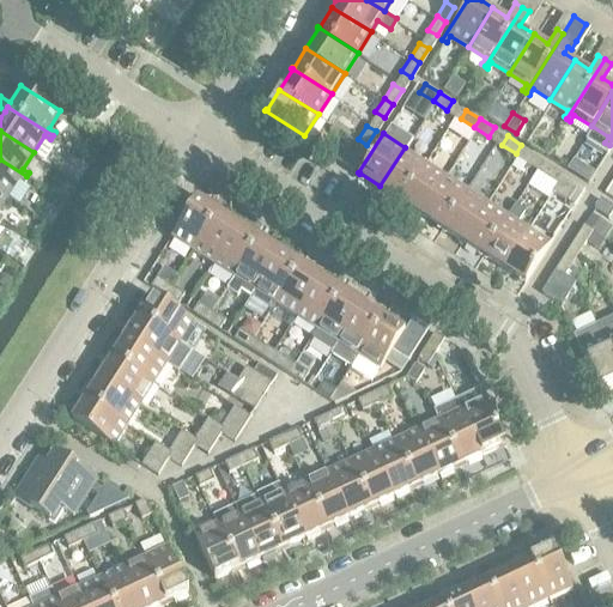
[(358,159),(366,145),(358,139),(349,153),(358,159)]
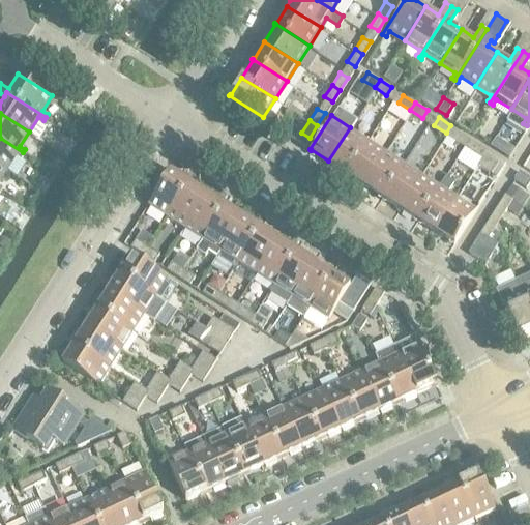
[(458,141),(463,133),(450,125),(446,133),(458,141)]
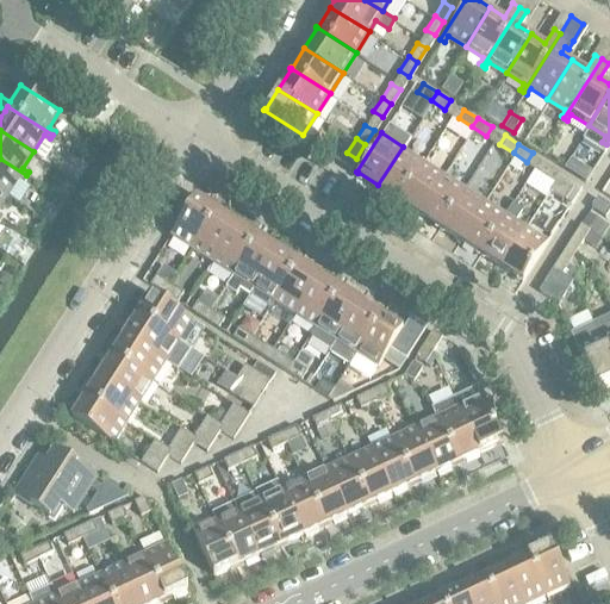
[(423,159),(403,147),(378,185),(398,198),(397,198),(398,199),(423,159)]
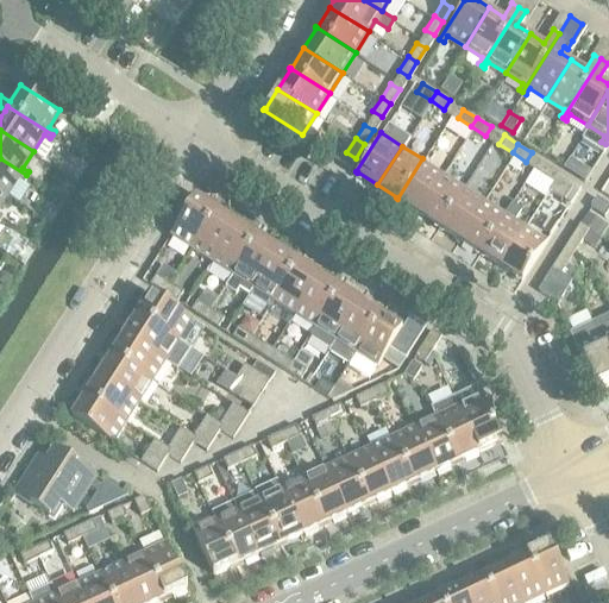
[(24,180),(26,175),(0,158),(0,187),(7,192),(18,175),(24,180)]
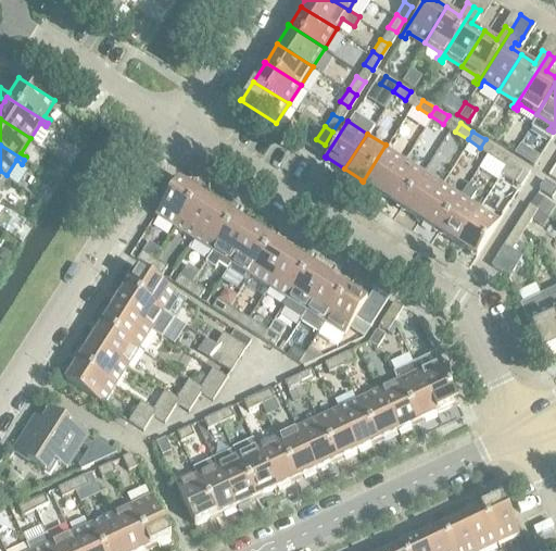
[(404,157),(386,145),(363,182),(364,180),(382,192),(404,157)]
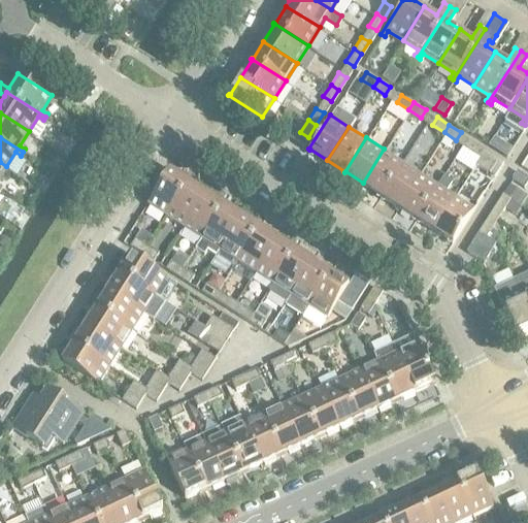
[(467,148),(480,155),(485,148),(472,139),(467,148)]
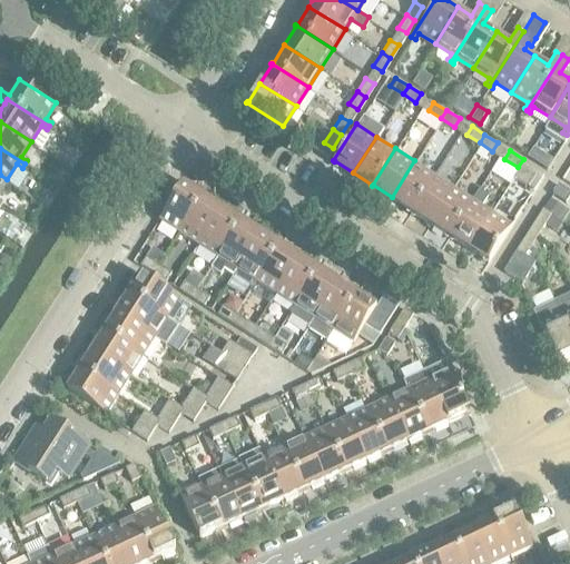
[(533,187),(543,171),(523,159),(518,167),(513,174),(533,187)]
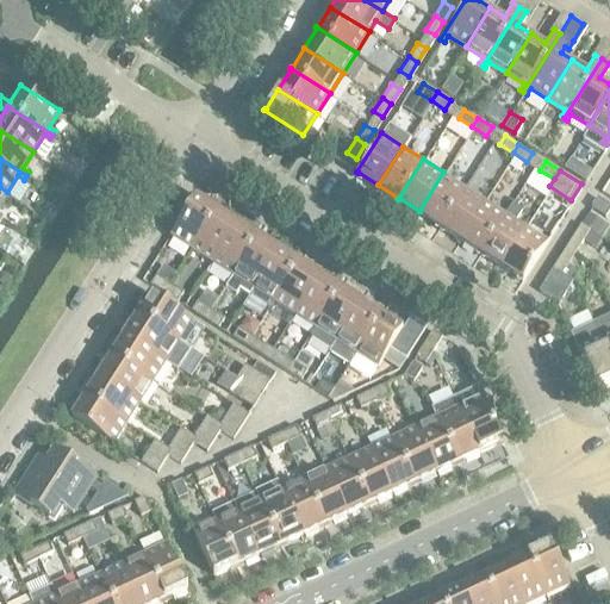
[(439,224),(439,225),(464,185),(443,172),(419,211),(439,224)]
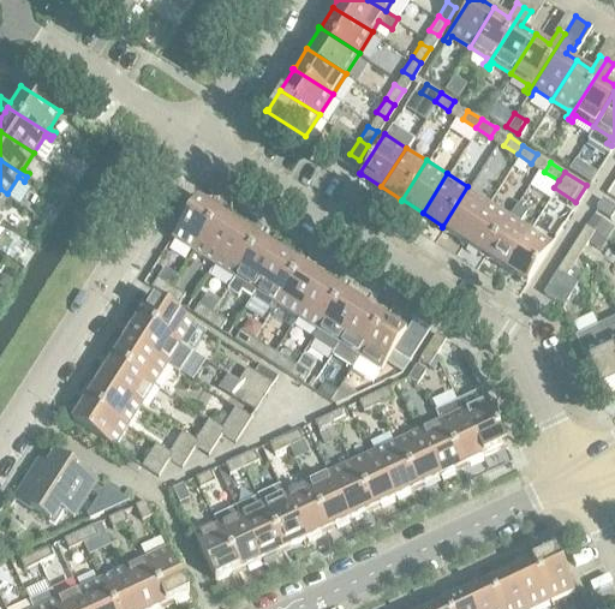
[(489,199),(467,186),(442,227),(443,227),(443,226),(464,239),(489,199)]
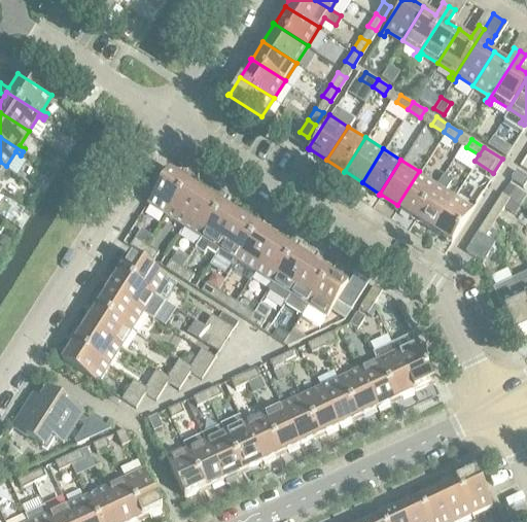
[(147,201),(165,212),(186,178),(168,167),(147,201)]
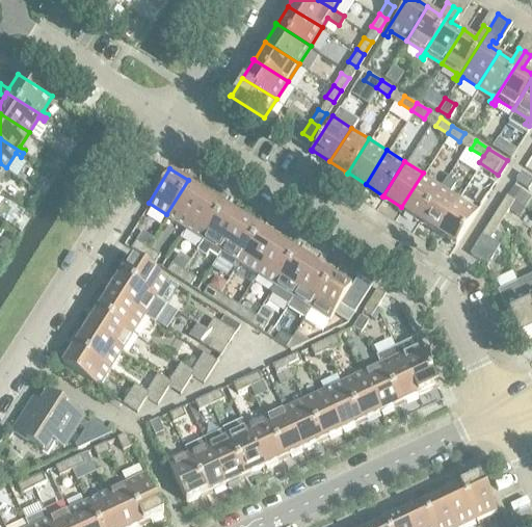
[(528,186),(531,178),(531,176),(521,169),(515,178),(528,186)]
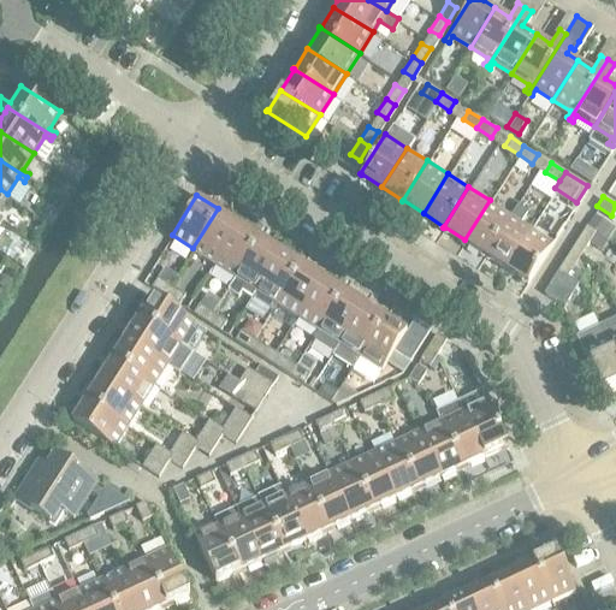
[(510,213),(490,200),(465,240),(485,253),(484,253),(485,254),(510,213)]
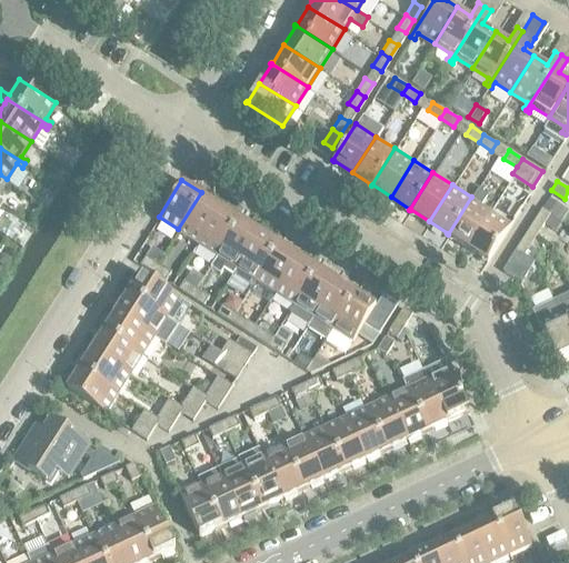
[(478,186),(471,197),(448,234),(449,233),(467,245),(490,209),(480,203),(488,192),(478,186)]
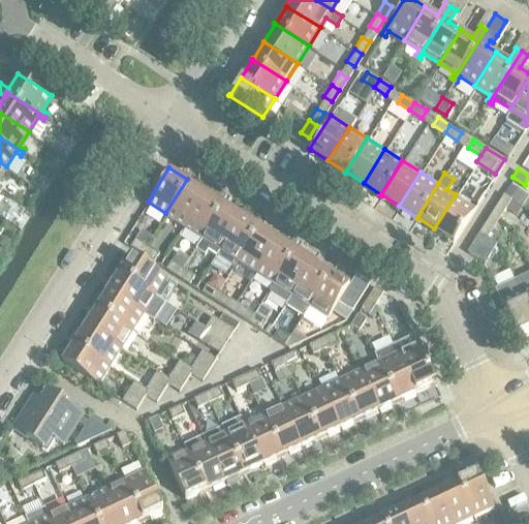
[(165,213),(184,224),(205,190),(187,179),(165,213)]
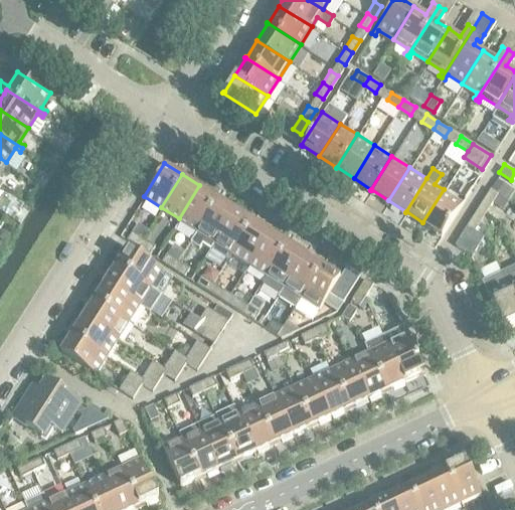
[(496,176),(490,186),(498,191),(503,194),(509,184),(496,176)]
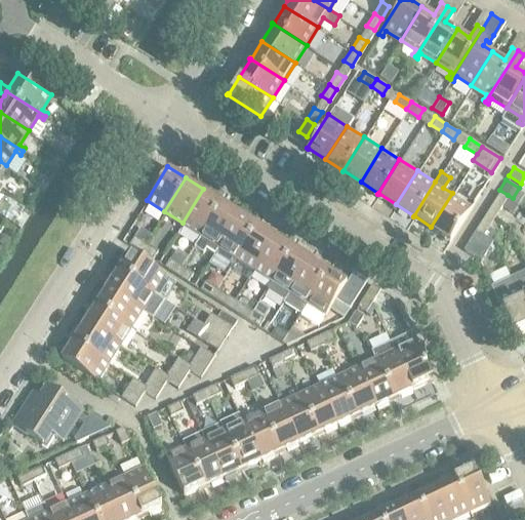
[(221,200),(203,189),(183,223),(200,234),(221,200)]
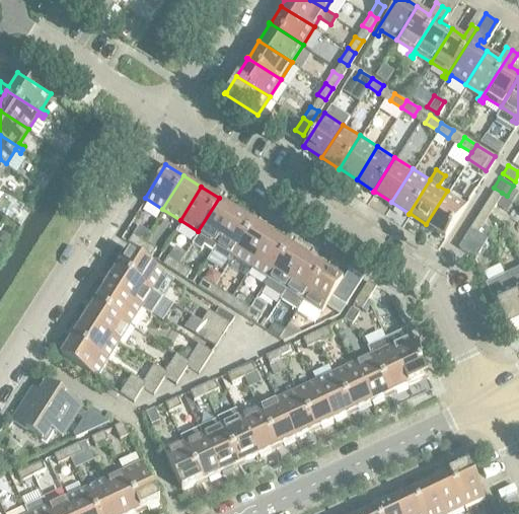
[(494,204),(496,202),(504,207),(510,198),(507,196),(502,193),(494,188),(487,200),(494,204)]
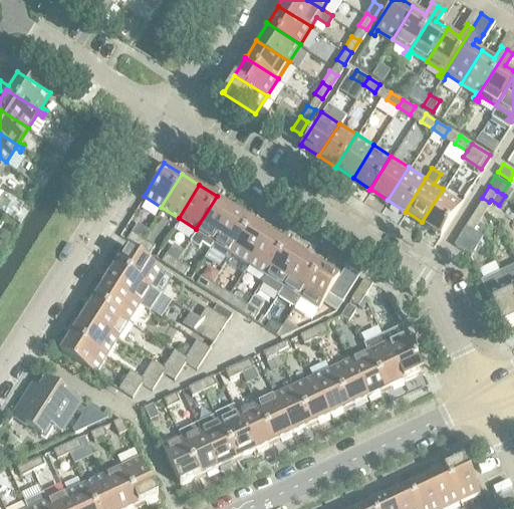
[(461,201),(443,189),(422,222),(439,232),(438,233),(440,234),(461,201)]
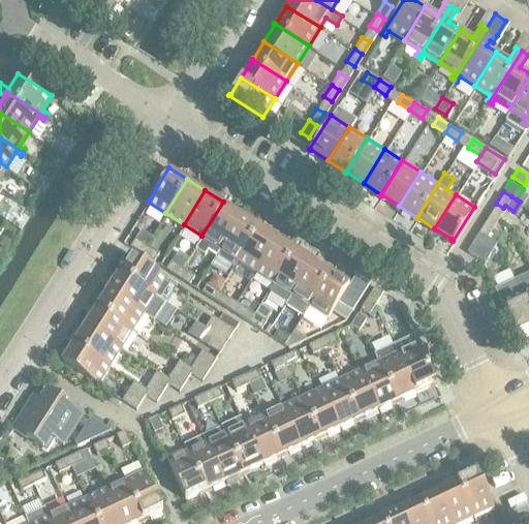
[(207,247),(216,252),(241,213),(223,202),(201,236),(194,247),(204,252),(207,247)]
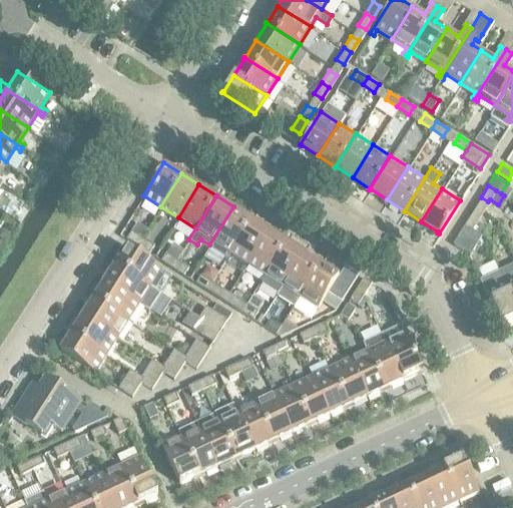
[(226,256),(230,250),(250,217),(233,206),(209,244),(226,256)]
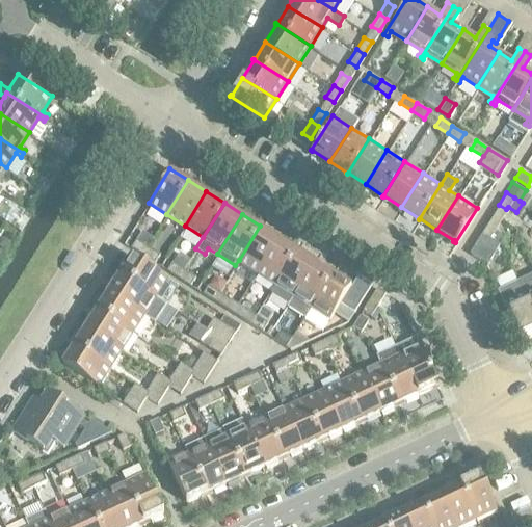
[(489,218),(481,231),(499,242),(500,241),(499,241),(503,235),(501,231),(495,227),(497,224),(489,218)]
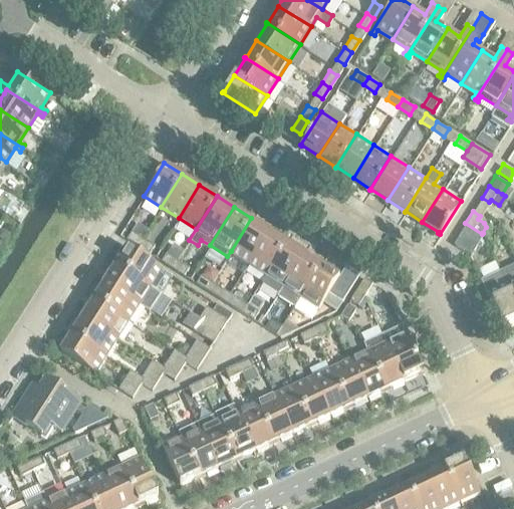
[(231,251),(248,262),(269,229),(251,218),(231,251)]
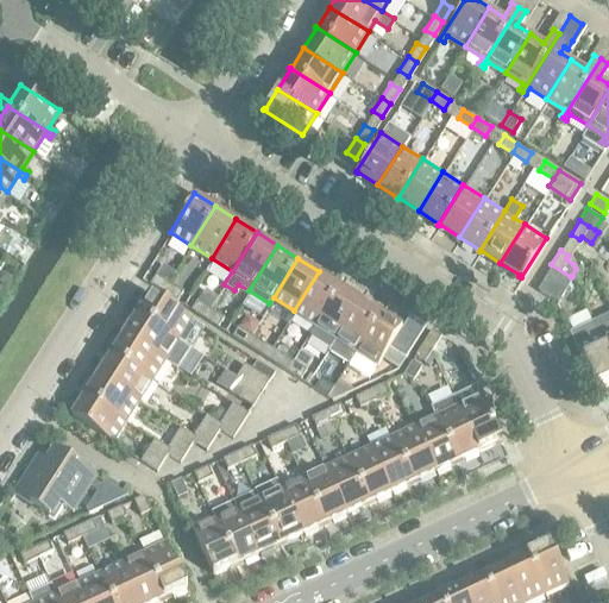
[(558,299),(571,277),(551,264),(538,287),(548,294),(548,293),(558,299)]
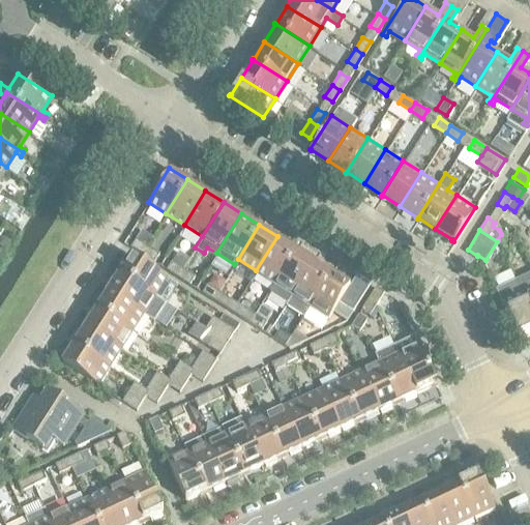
[(130,244),(142,252),(147,243),(136,236),(130,244)]
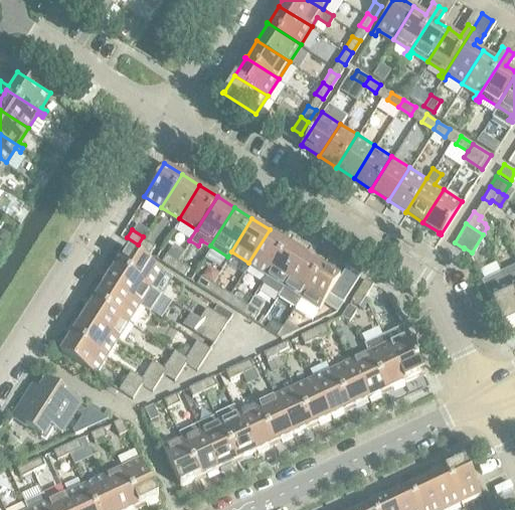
[(248,263),(266,274),(287,240),(270,229),(248,263)]
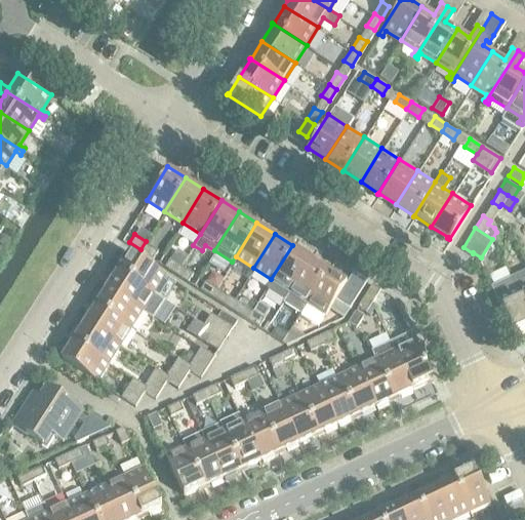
[(158,248),(146,241),(140,249),(152,256),(158,248)]
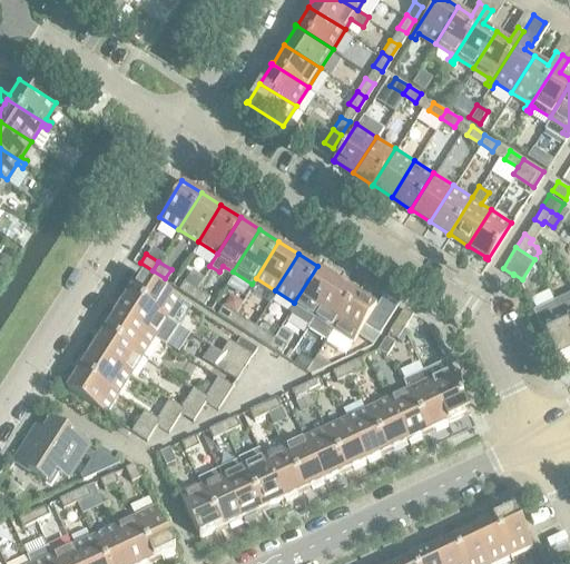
[(294,303),(313,315),(336,278),(317,266),(294,303)]
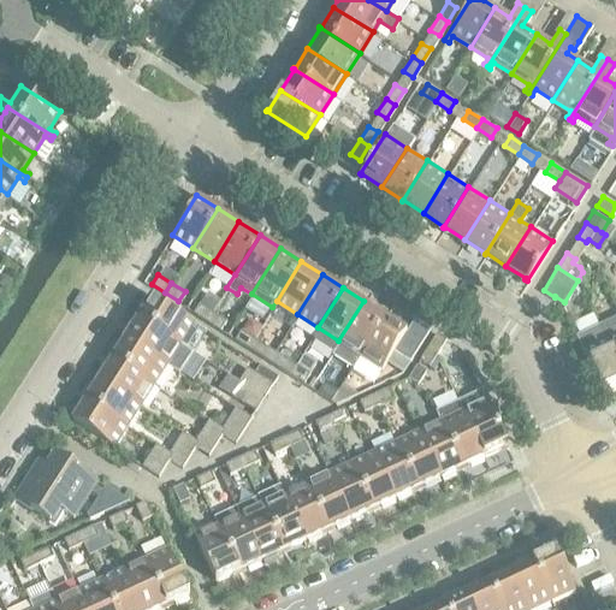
[(138,314),(179,341),(194,319),(152,292),(138,314)]
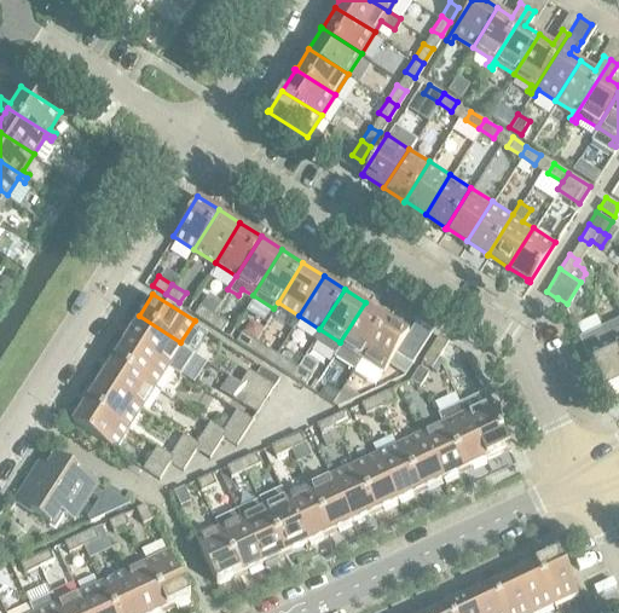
[(208,321),(214,311),(200,302),(194,312),(208,321)]
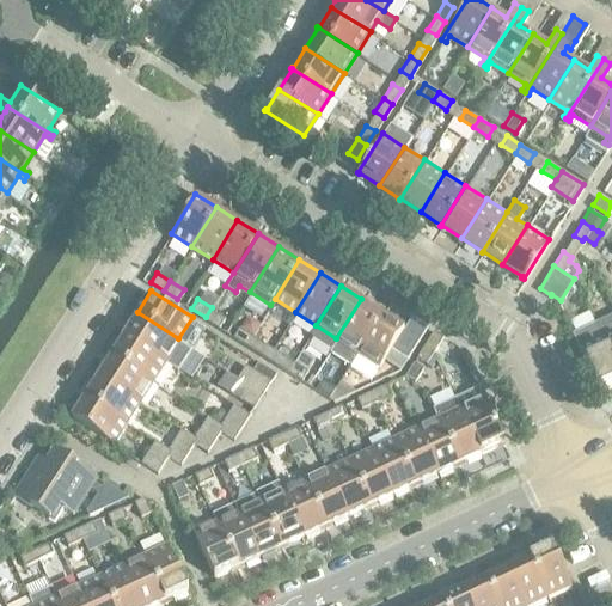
[(336,338),(357,352),(381,312),(361,299),(336,338)]
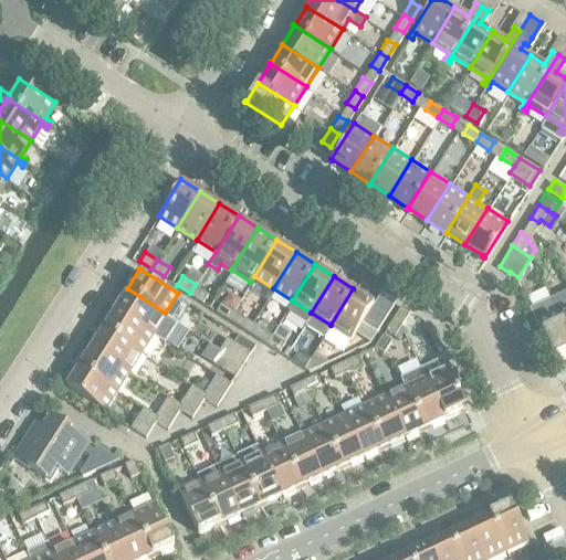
[(196,284),(190,293),(202,300),(208,292),(196,284)]
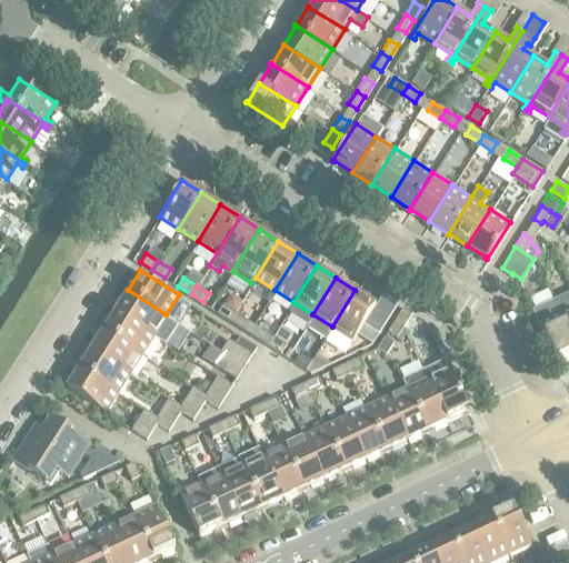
[(568,289),(553,297),(559,309),(568,330),(568,289)]
